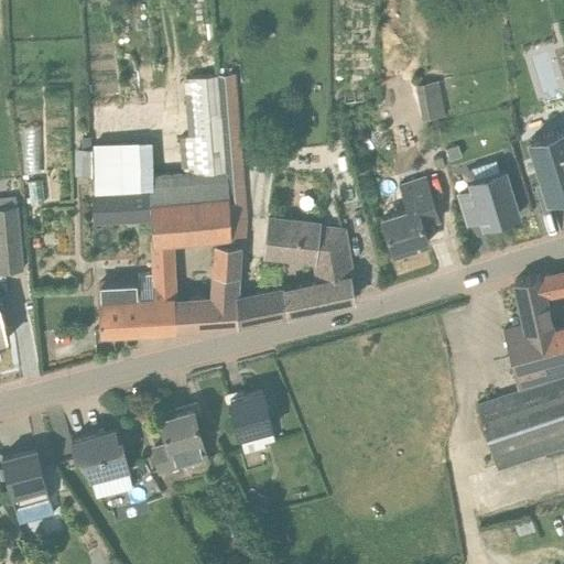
[(181,175),(227,171),(218,75),(182,78),(187,136),(179,137),(181,175)]
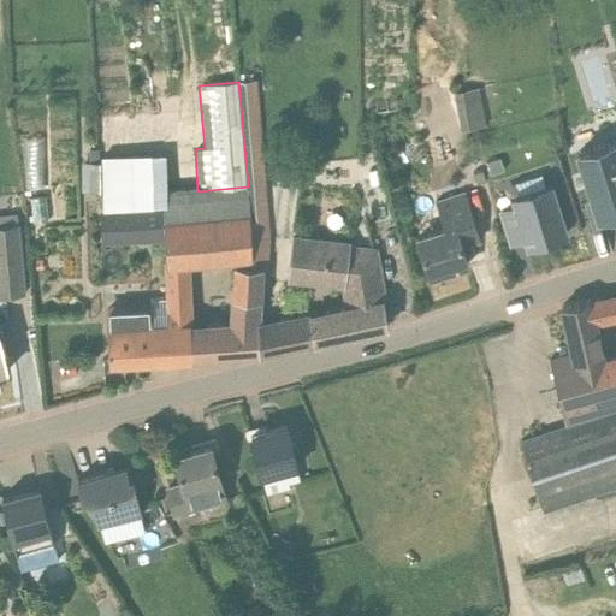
[(461,129),(472,128),(485,126),(478,89),(454,93),(461,129)]
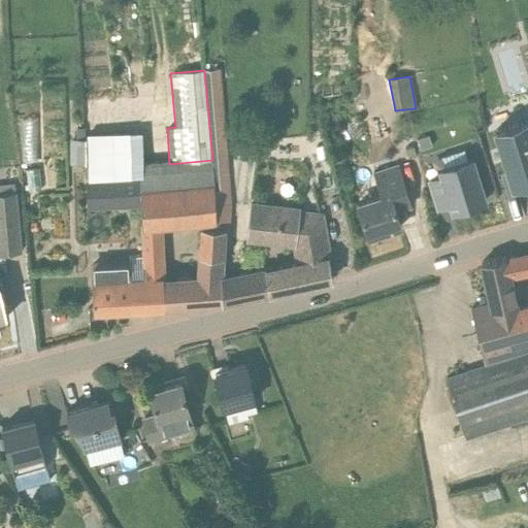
[(41,117),(24,118),(26,161),(43,160),(41,117)]
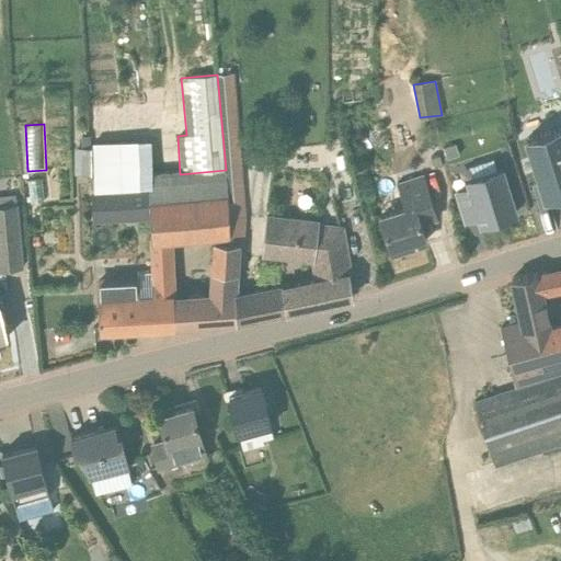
[(549,203),(548,197),(560,192),(560,128),(526,139),(540,183),(534,184),(540,206),(549,203)]
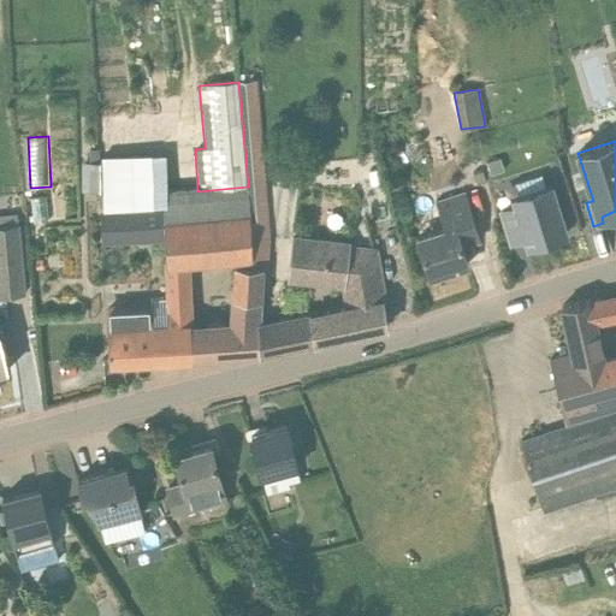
[(501,160),(486,165),(490,176),(504,172),(501,160)]
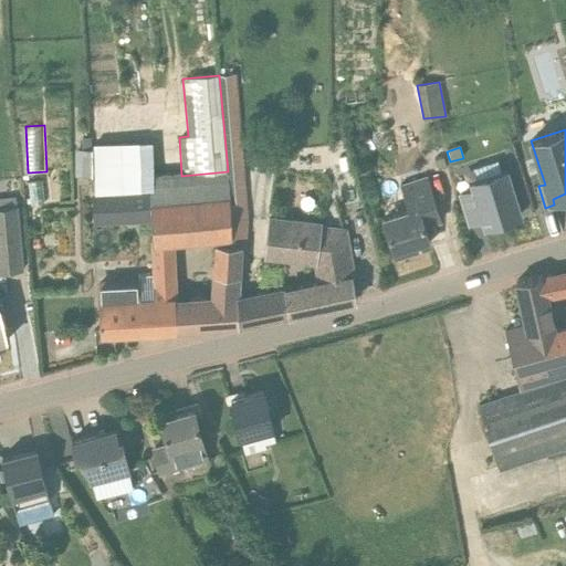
[(93,176),(93,149),(75,149),(75,176),(93,176)]
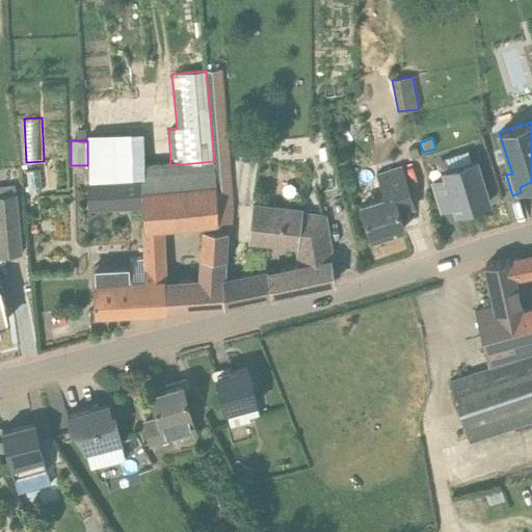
[(416,147),(407,148),(410,163),(419,161),(416,147)]
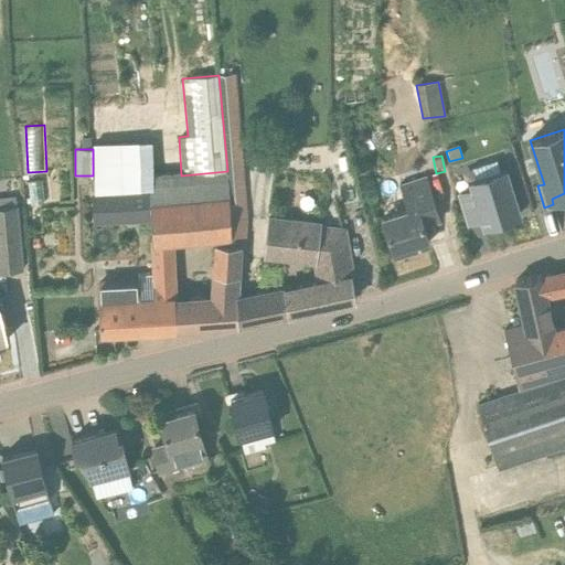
[(230,200),(228,184),(227,171),(181,176),(152,177),(151,190),(150,195),(151,205),(230,200)]
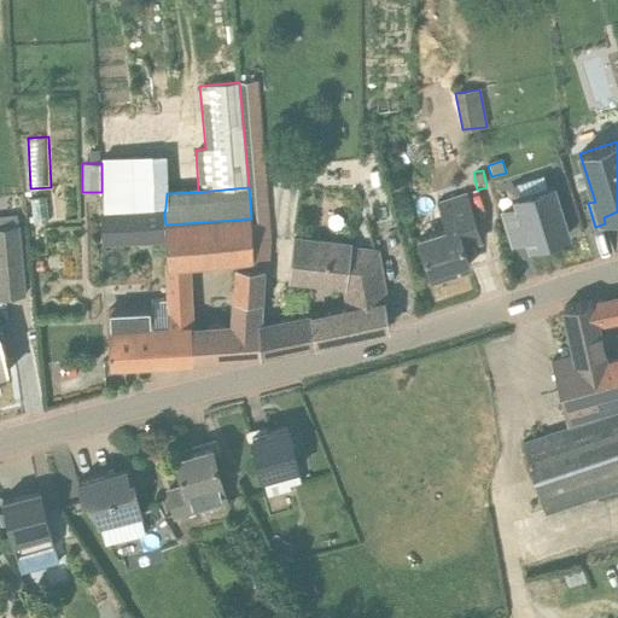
[(528,239),(530,248),(569,235),(554,187),(516,199),(518,208),(503,213),(513,244),(528,239)]
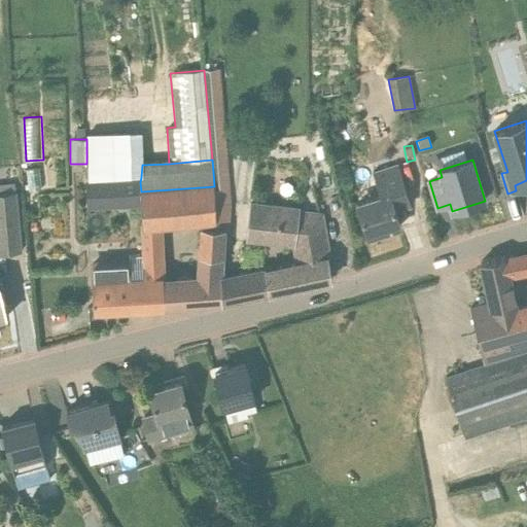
[(369,237),(400,226),(393,203),(408,199),(397,166),(374,173),(378,187),(357,194),(360,203),(357,204),(369,237)]
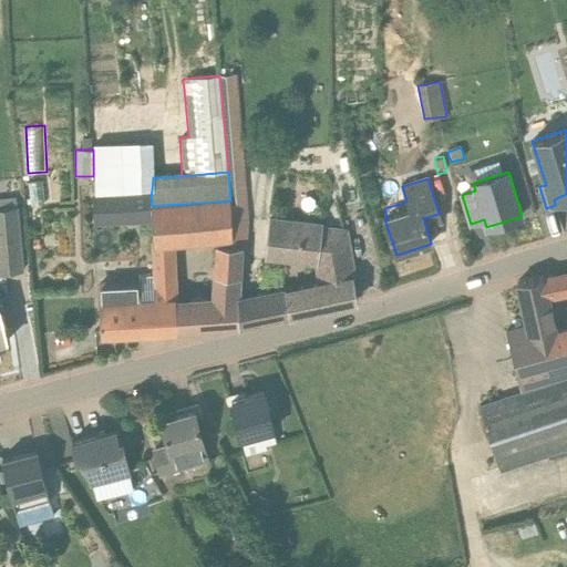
[(152,210),(152,206),(151,196),(152,191),(105,192),(93,193),(94,223),(153,220),(152,210)]
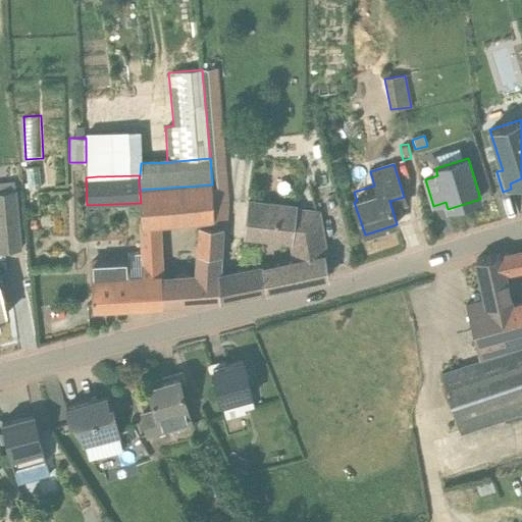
[(0,251),(20,250),(14,181),(0,181),(0,251)]
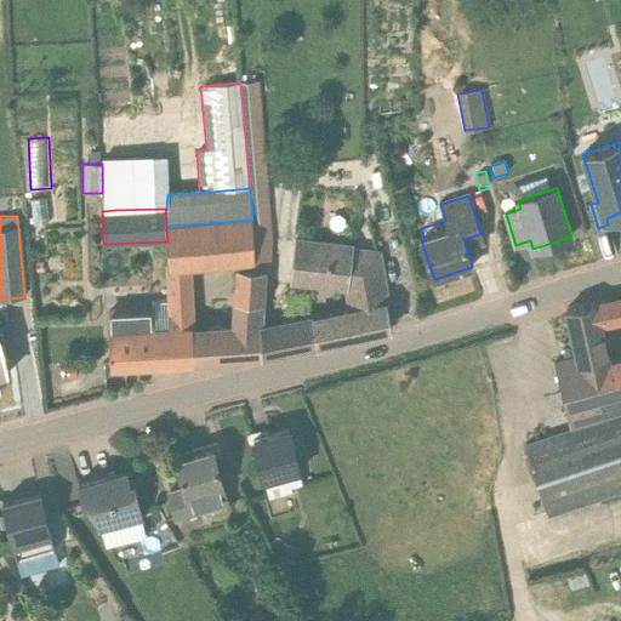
[(254,265),(254,255),(252,220),(166,226),(166,231),(167,241),(167,252),(169,269),(193,267),(237,265),(254,265)]
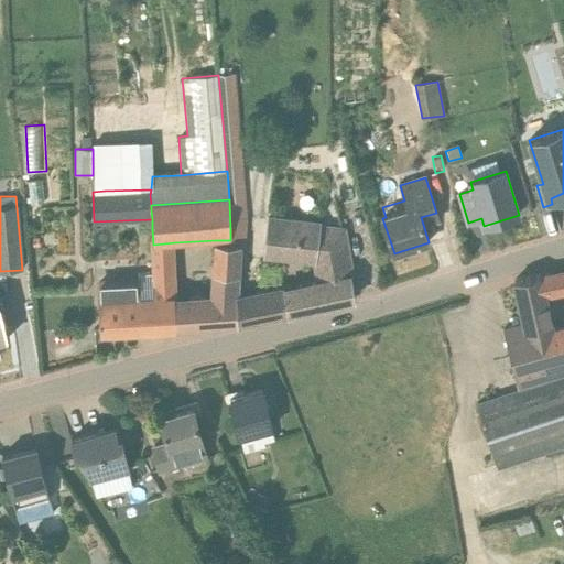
[(314,274),(350,269),(343,227),(320,225),(320,221),(268,215),(262,258),(312,263),(314,274)]
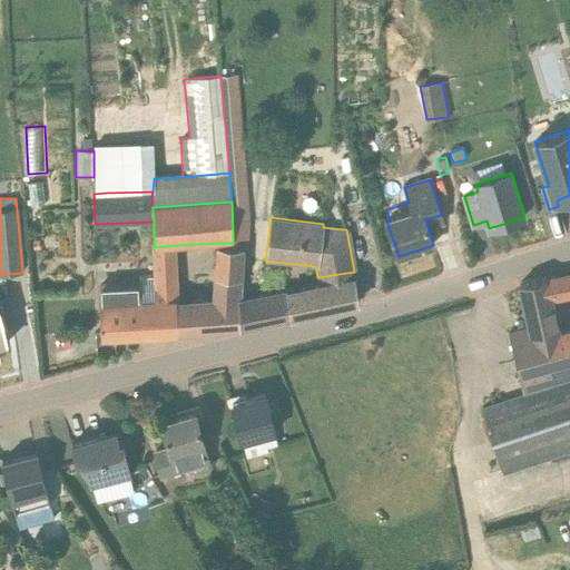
[(177,245),(155,247),(155,276),(140,276),(140,283),(99,286),(102,335),(174,331),(177,331),(179,301),(177,245)]
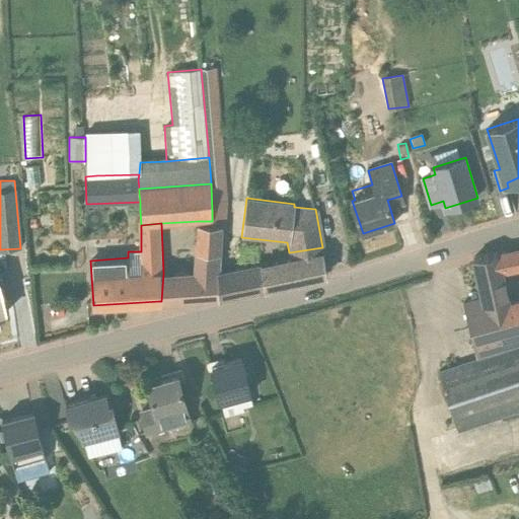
[(219,296),(218,272),(221,224),(198,223),(193,272),(163,274),(161,301),(220,298),(219,296)]
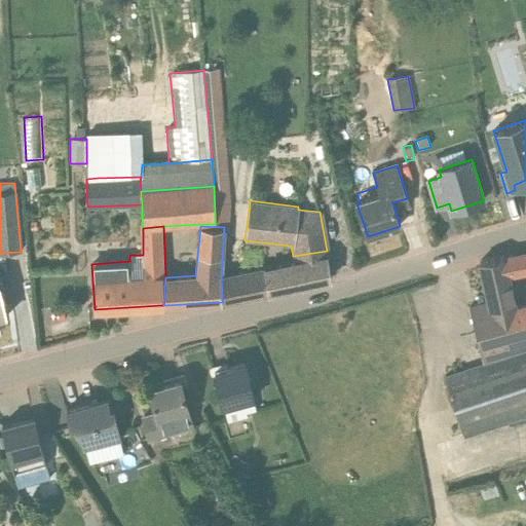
[(222,300),(331,278),(329,265),(330,265),(327,251),(293,256),(294,264),(221,275),(222,300)]
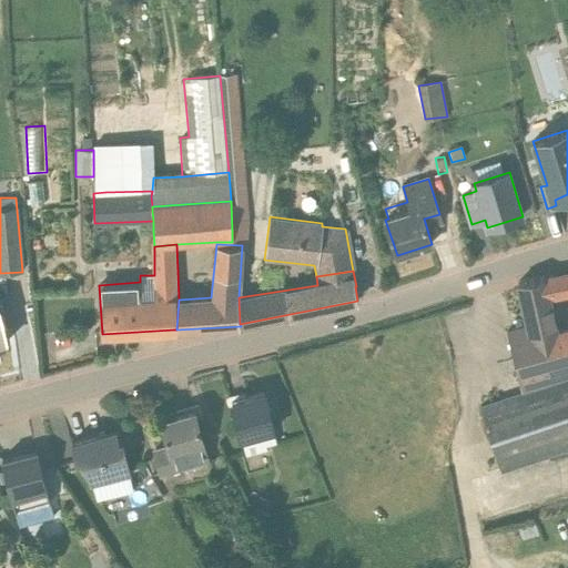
[(527,327),(507,332),(521,394),(567,378),(567,271),(518,282),(527,327)]
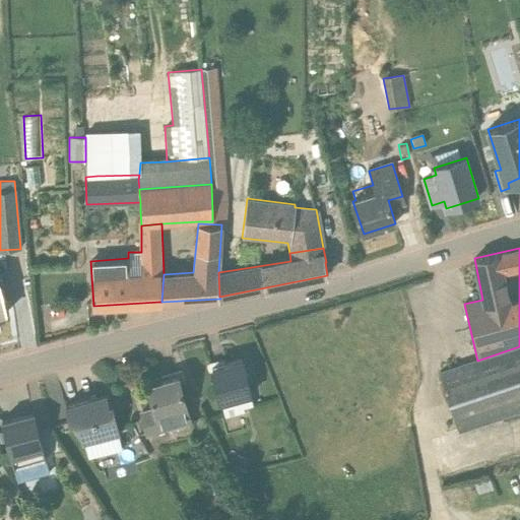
[(0,313),(8,312),(0,278),(0,313)]
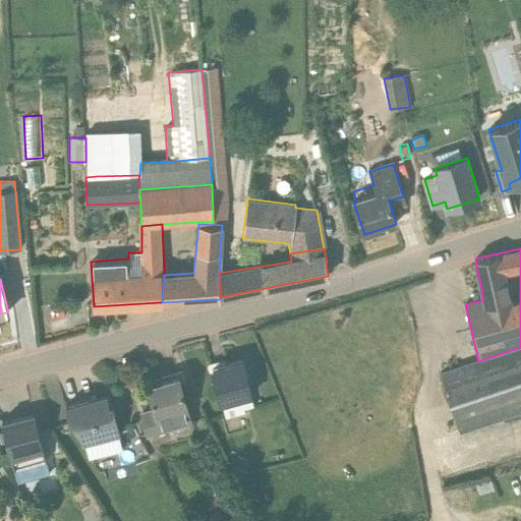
[(520,347),(440,373),(460,435),(520,415),(520,347)]
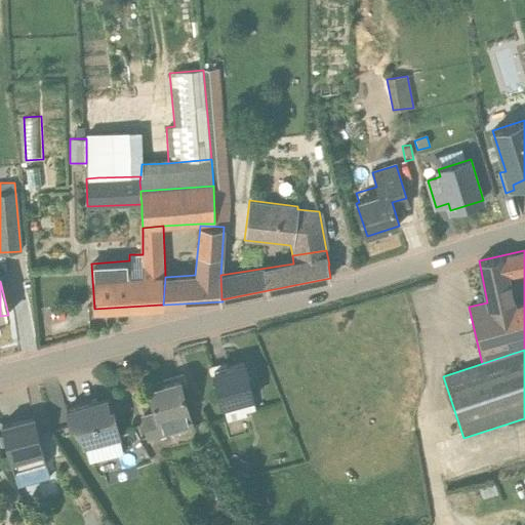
[(227,421),(247,416),(246,412),(256,410),(244,363),(213,371),(227,421)]
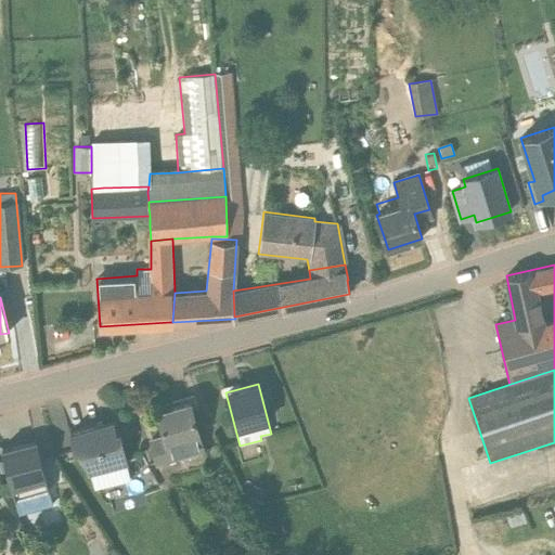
[(156,462),(186,455),(203,451),(190,402),(158,411),(164,434),(151,437),(156,462)]
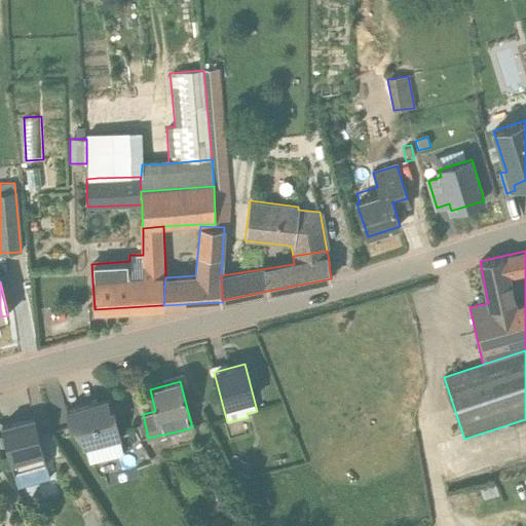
[(110,411),(107,400),(67,411),(72,429),(78,427),(83,447),(87,464),(126,455),(115,410),(110,411)]
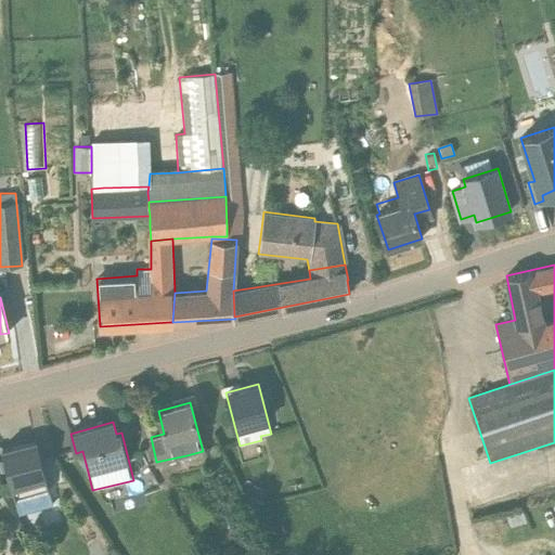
[(52,504),(36,441),(1,450),(16,500),(20,513),(52,504)]
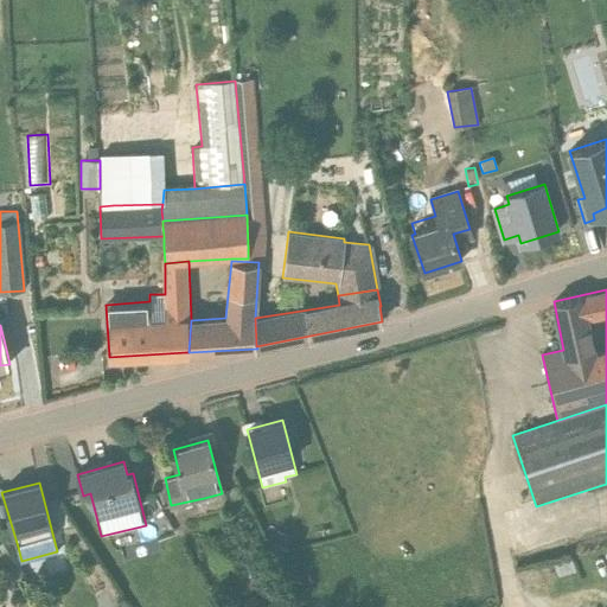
[(287,550),(293,535),(279,529),(273,544),(287,550)]
